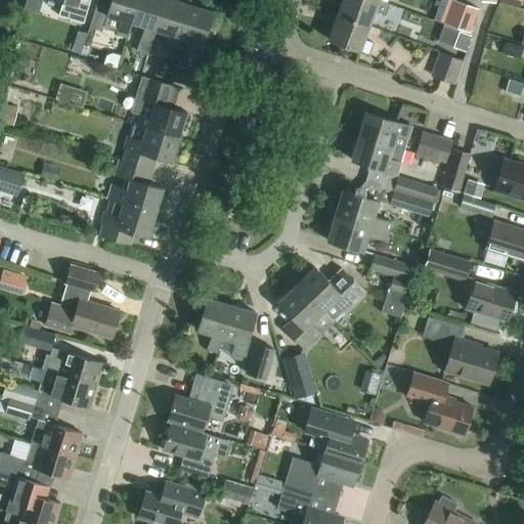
[(83,23),(89,0),(60,0),(62,0),(57,15),(83,23)]
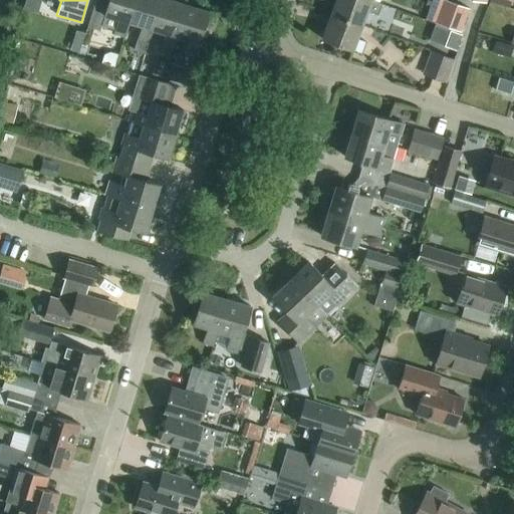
[(127,22),(134,0),(94,0),(87,26),(99,30),(103,15),(118,19),(113,33),(123,36),(129,22),(127,22)]
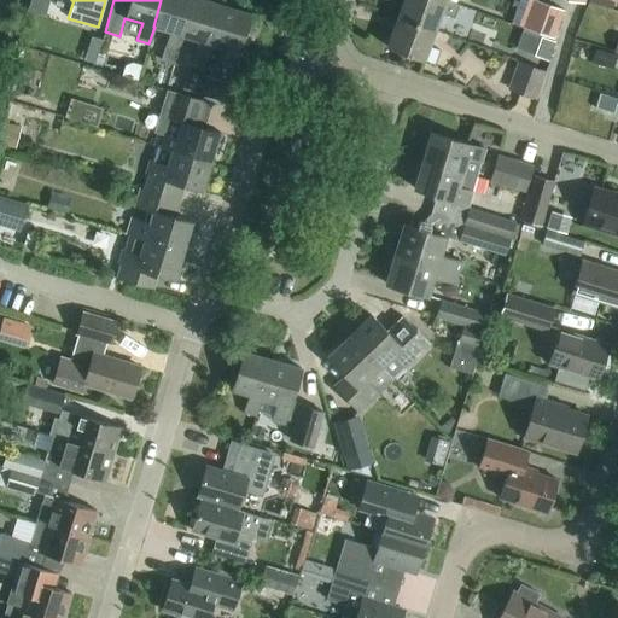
[(181,35),(192,0),(161,0),(153,27),(155,27),(170,31),(162,60),(174,64),(182,35),(181,35)]
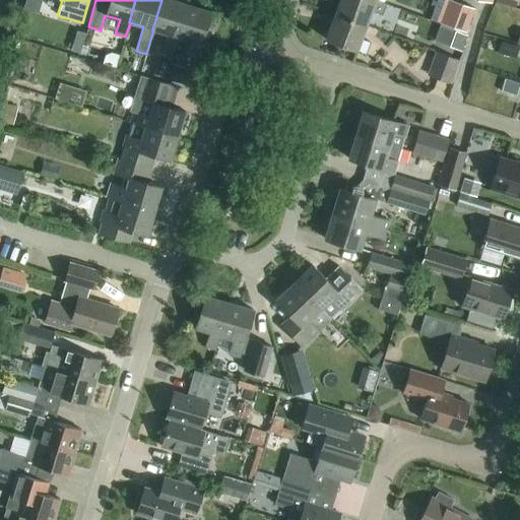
[(177,37),(186,4),(173,0),(161,0),(152,29),(153,29),(167,34),(163,48),(173,51),(177,37)]
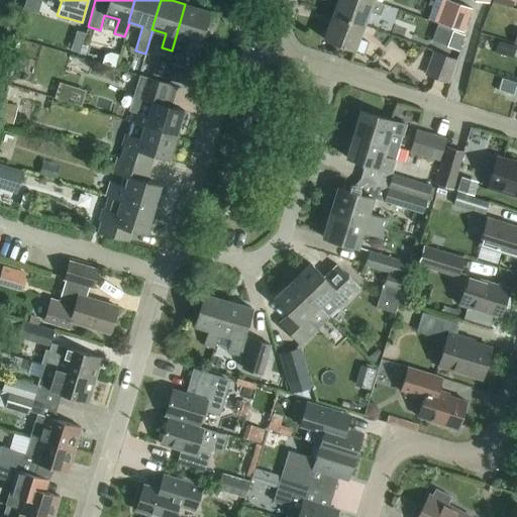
[(381,3),(373,0),(337,0),(333,13),(364,25),(369,10),(381,15),(384,4),(381,3)]
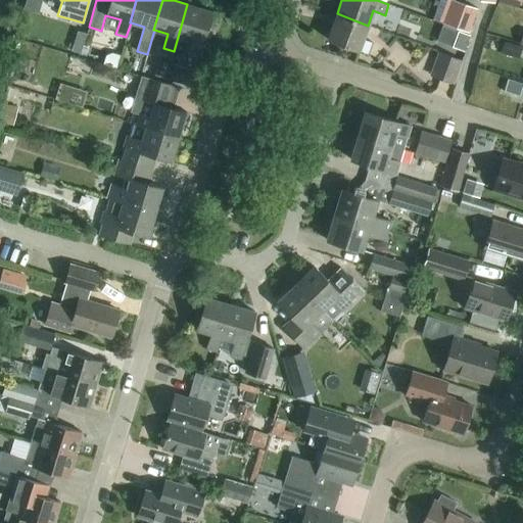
[(447,0),(439,21),(466,32),(475,8),(453,0),(447,0)]
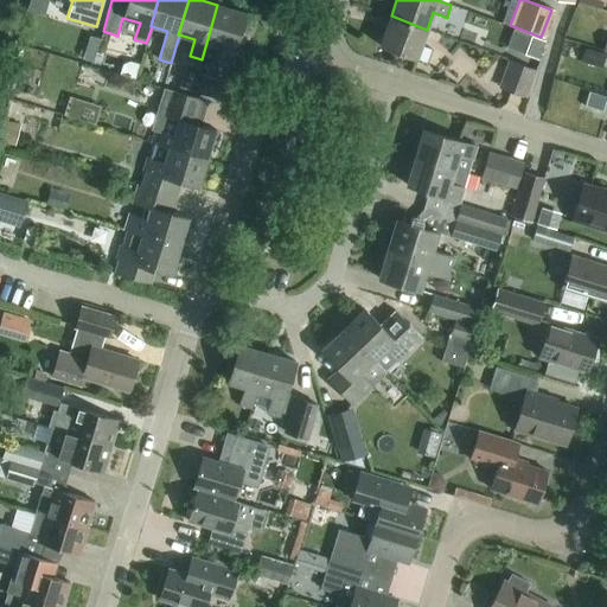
[(206,43),(222,48),(217,64),(229,68),(246,13),(217,5),(206,43)]
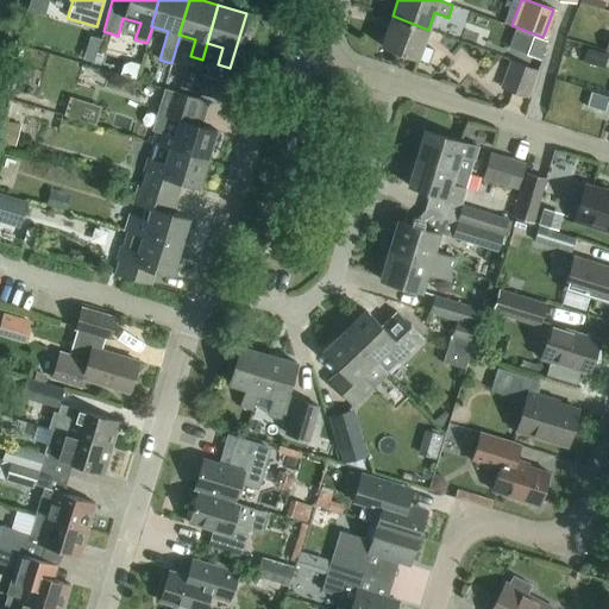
[(422,44),(428,30),(393,16),(381,46),(427,63),(433,49),(422,44)]
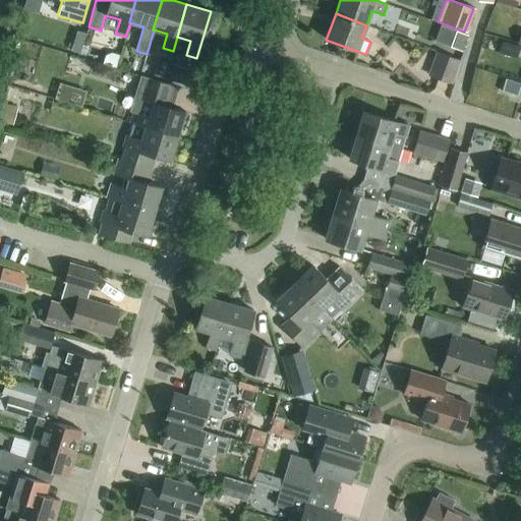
[(454,29),(449,45),(461,50),(467,34),(454,29)]
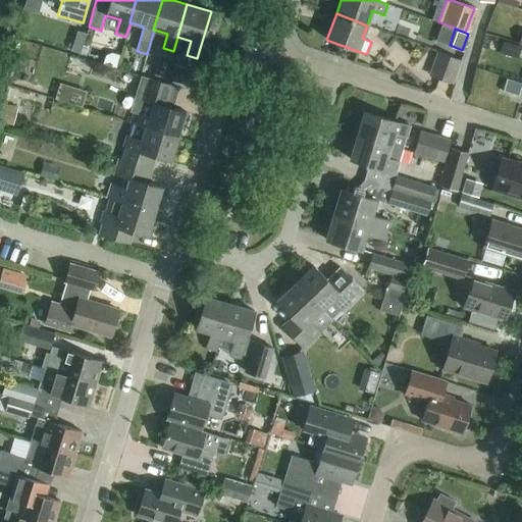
[(453,85),(461,60),(437,51),(428,75),(453,85)]
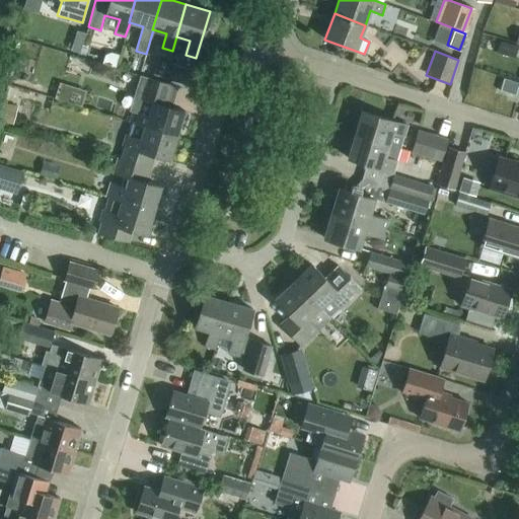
[(164,78),(168,62),(157,59),(153,75),(164,78)]
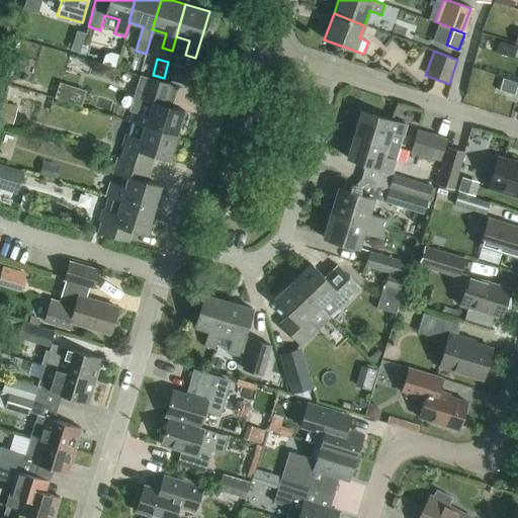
[(168,62),(164,78),(190,86),(195,70),(168,62)]
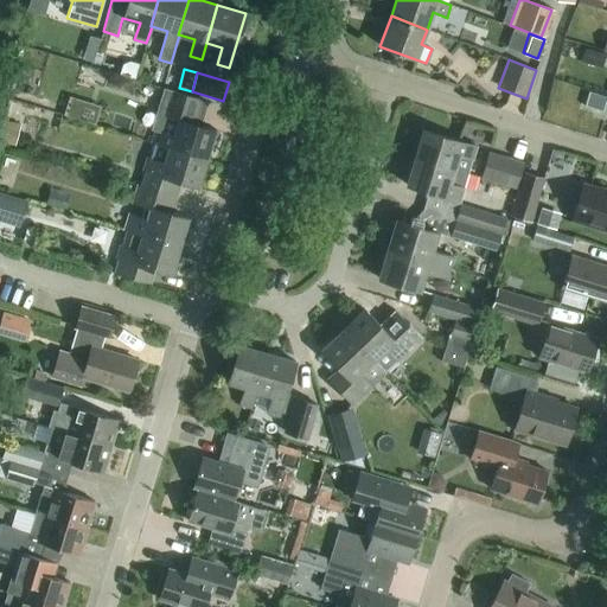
[(168,147),(206,159),(215,131),(197,125),(204,101),(167,89),(159,114),(166,116),(161,133),(155,131),(152,144),(168,148),(168,147)]
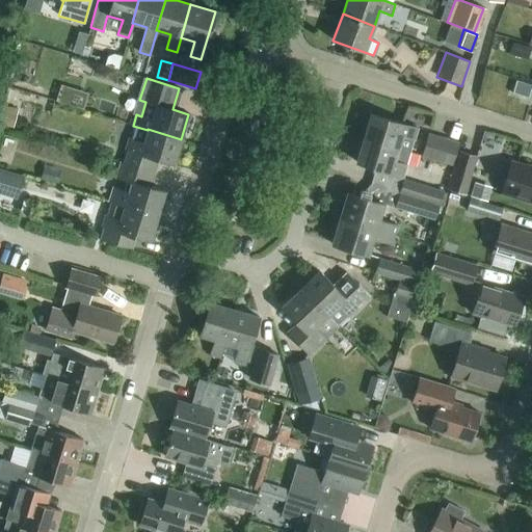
[(513,91),(512,94),(528,99),(531,86),(531,85),(526,84),(516,81),(513,91)]
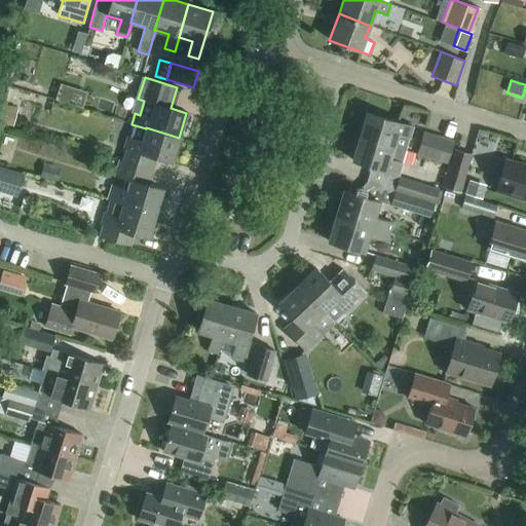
[(64,82),(61,99),(84,104),(87,87),(64,82)]
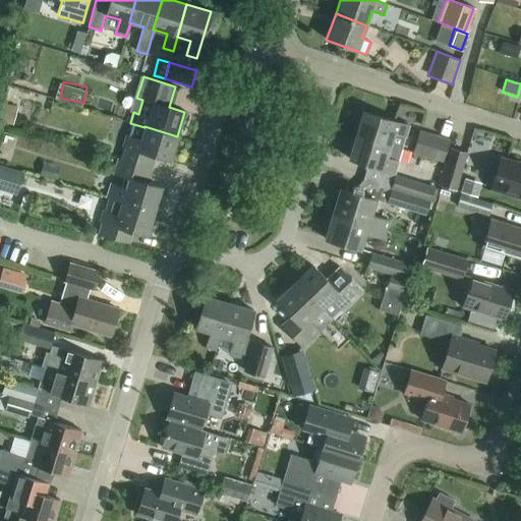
[(355,135),(401,149),(408,125),(362,112),(355,135)]
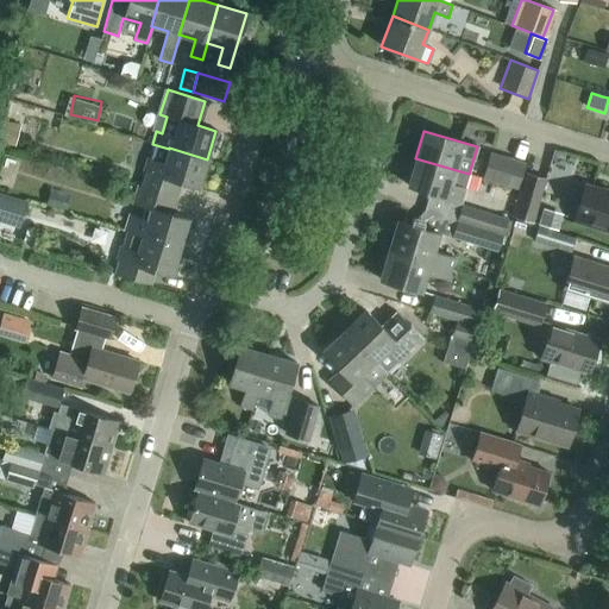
[(146,173),(142,188),(176,198),(181,182),(199,187),(207,159),(169,148),(169,149),(152,144),(144,171),(146,173)]
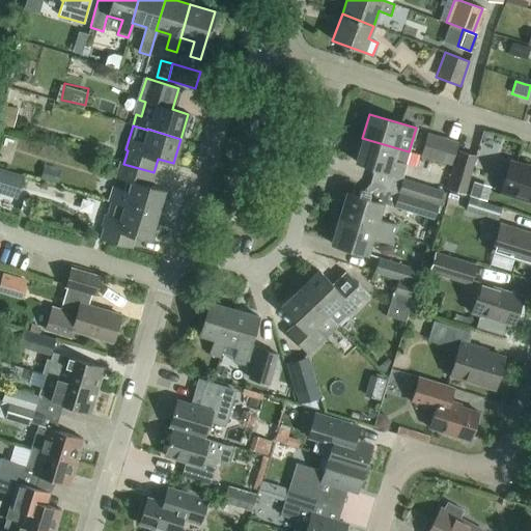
[(451,164),(457,141),(427,132),(420,155),(451,164)]
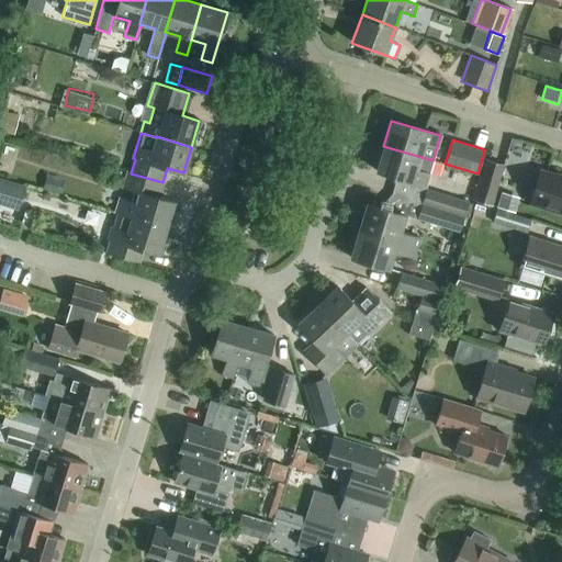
[(425,186),(433,160),(383,146),(377,171),(425,186)]
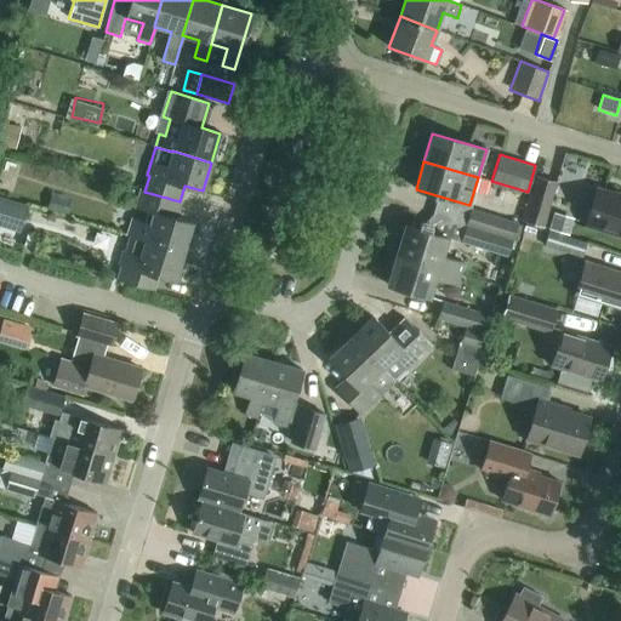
[(543,227),(558,182),(537,176),(523,221),(543,227)]
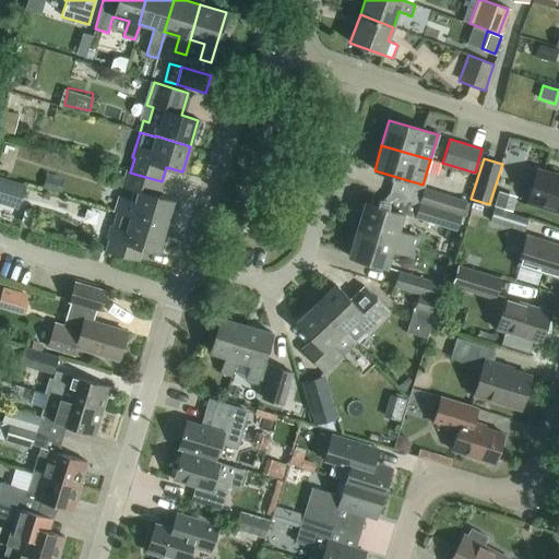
[(558,211),(558,177),(536,170),(527,202),(558,211)]
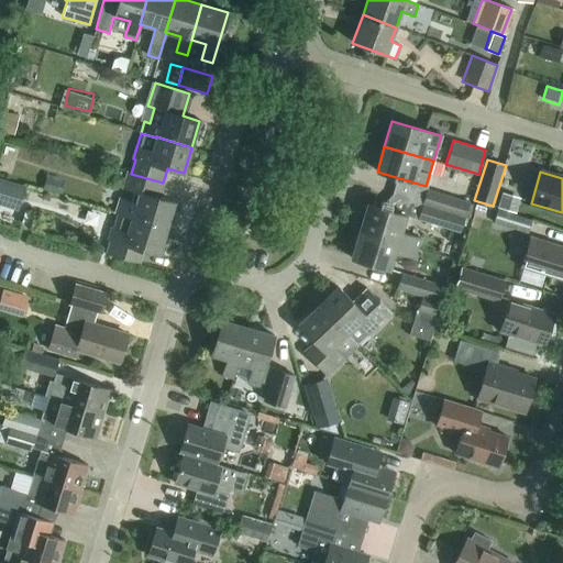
[(163,183),(131,174),(127,189),(132,190),(129,206),(120,203),(117,214),(132,219),(132,218),(167,229),(175,202),(158,197),(163,183)]
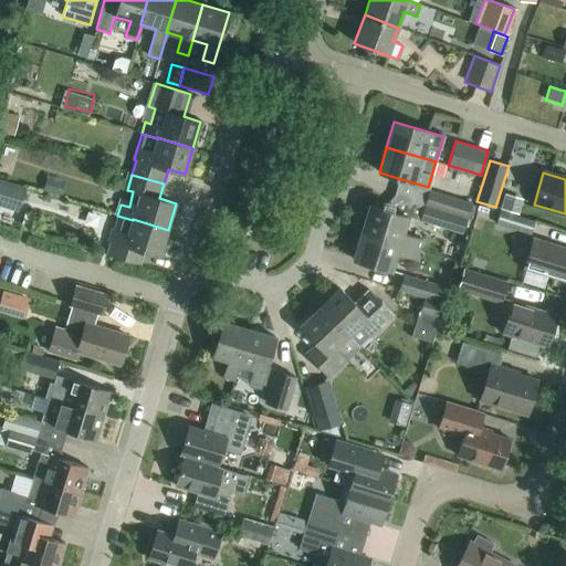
[(0,206),(18,211),(24,188),(0,179),(0,206)]
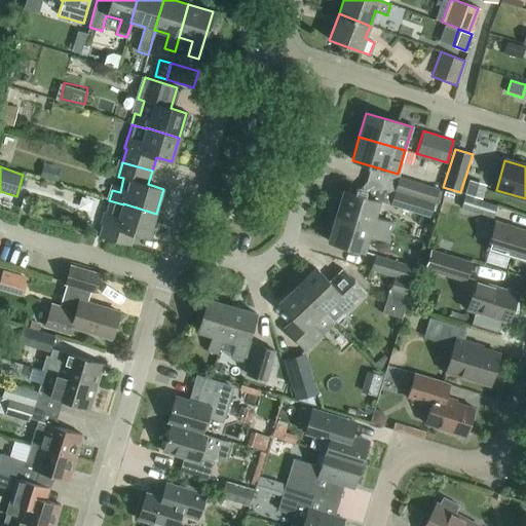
[(395,190),(434,202),(439,188),(399,176),(395,190)]
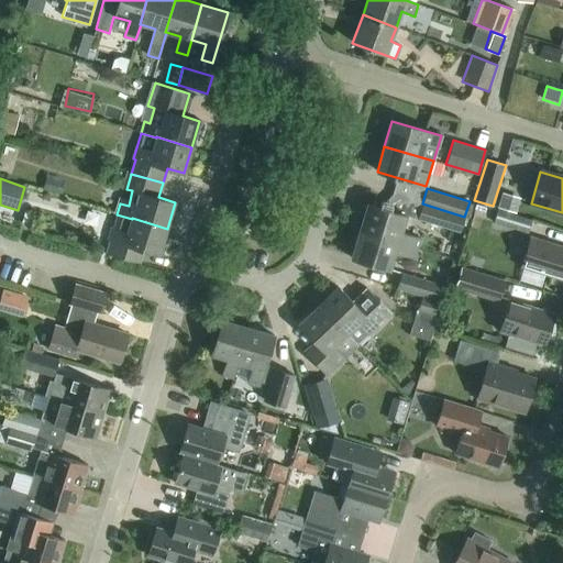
[(360,230),(418,247),(420,239),(400,232),(406,216),(367,203),(360,230)]
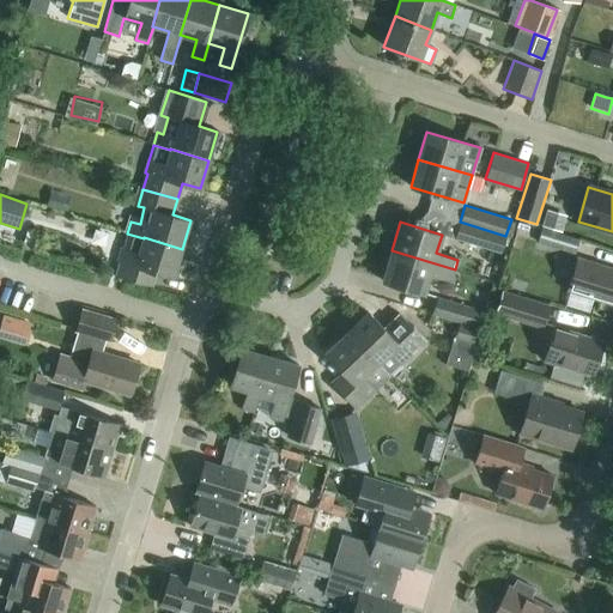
[(510,237),(505,236),(460,222),(454,238),(501,254),(499,259),(503,260),(510,237)]
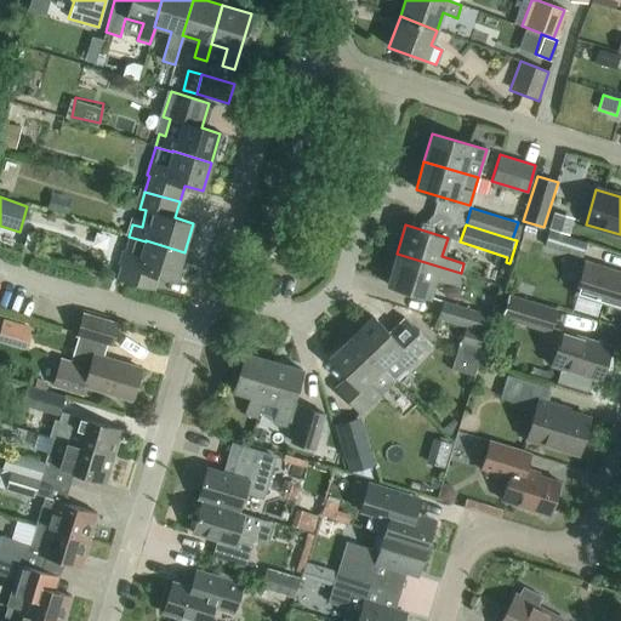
[(582,257),(586,243),(550,231),(545,246),(582,257)]
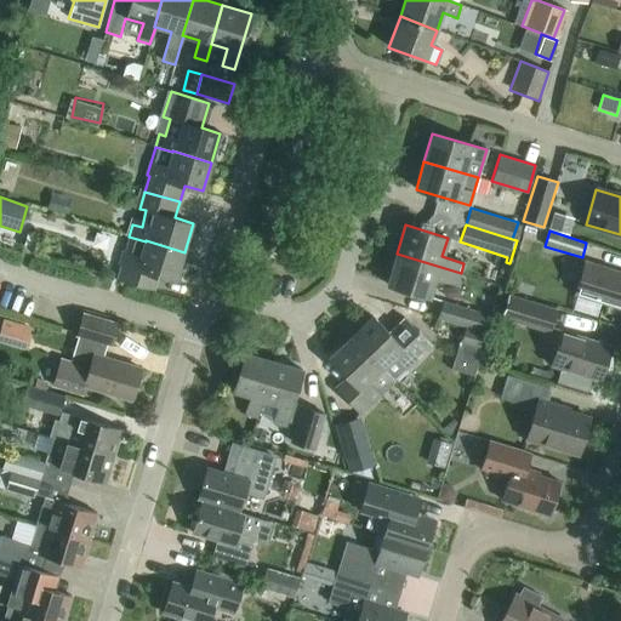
[(35,257),(41,239),(23,233),(17,251),(35,257)]
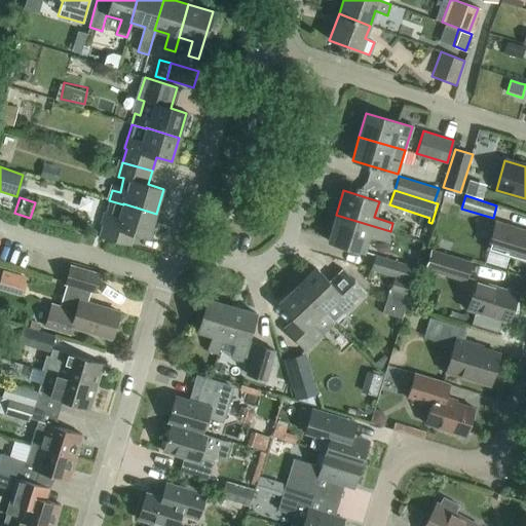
[(148,237),(156,214),(123,203),(123,204),(109,200),(102,224),(103,224),(100,236),(129,246),(134,233),(148,237)]
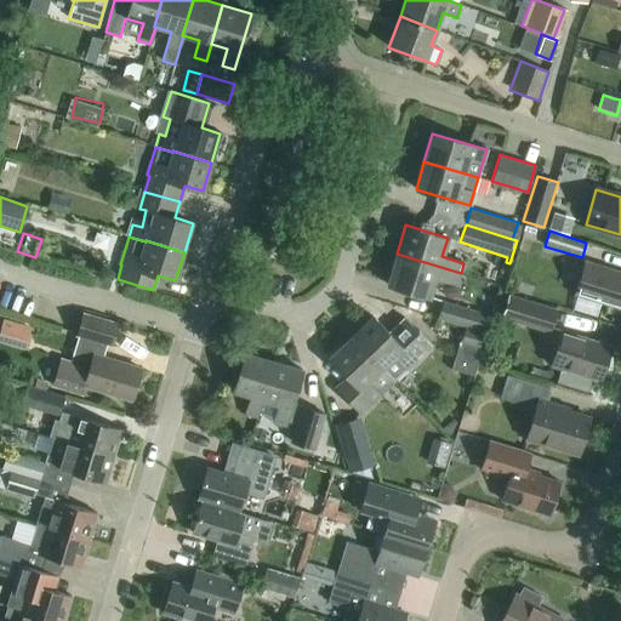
[(456,285),(461,273),(397,254),(387,284),(429,297),(436,279),(456,285)]
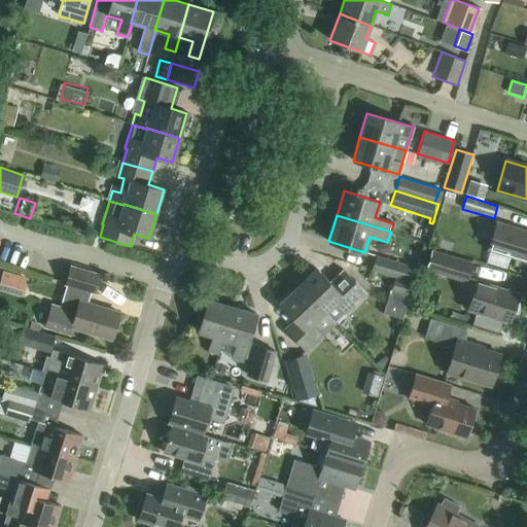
[(526,261),(526,231),(496,221),(488,250),(526,261)]
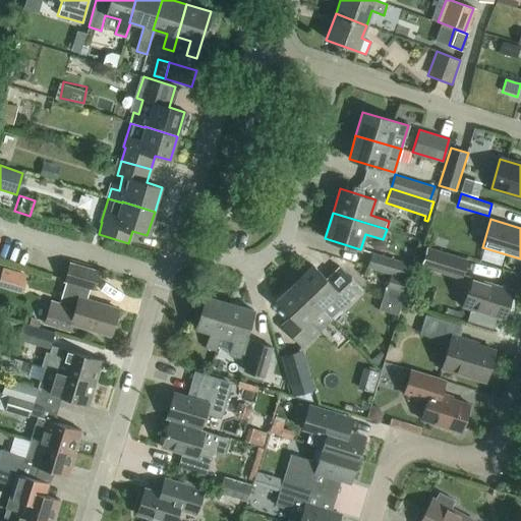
[(460,278),(466,259),(427,247),(421,267),(460,278)]
